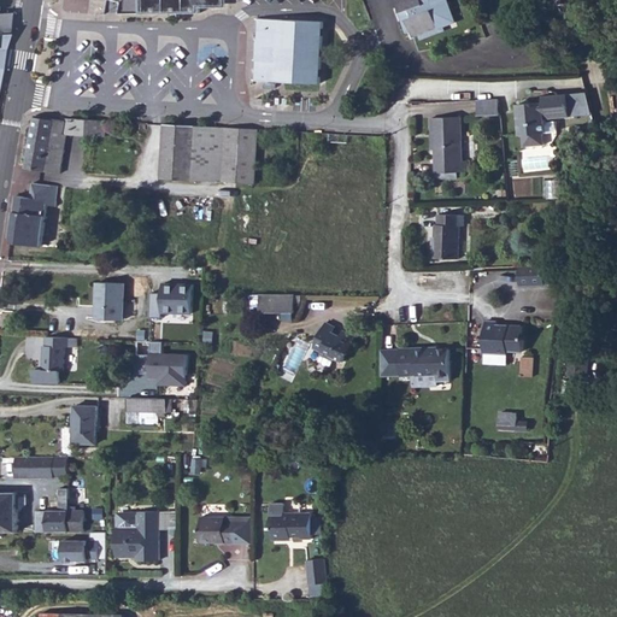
[(142,0),(144,15),(204,13),(204,7),(205,7),(205,9),(230,9),(230,0),(142,0)]
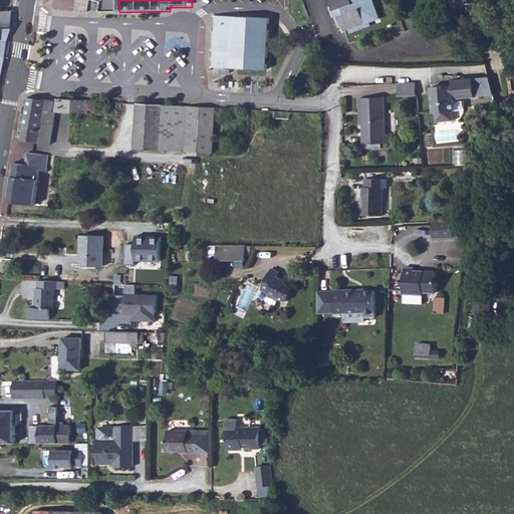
[(327,0),(332,12),(336,10),(338,15),(336,16),(342,31),(367,22),(363,13),(373,9),(374,9),(370,0),(327,0)]
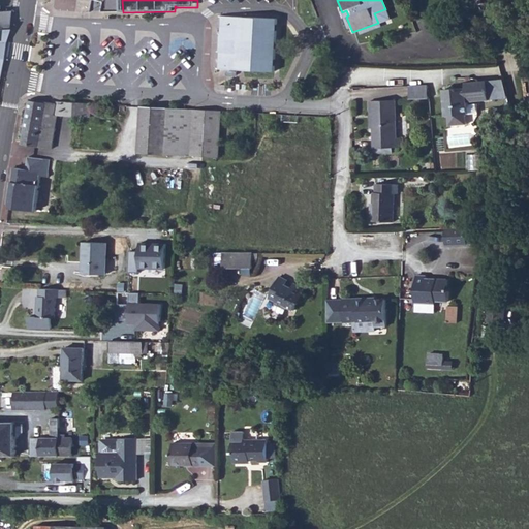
[(387,19),(384,9),(374,13),(378,23),(387,19)]
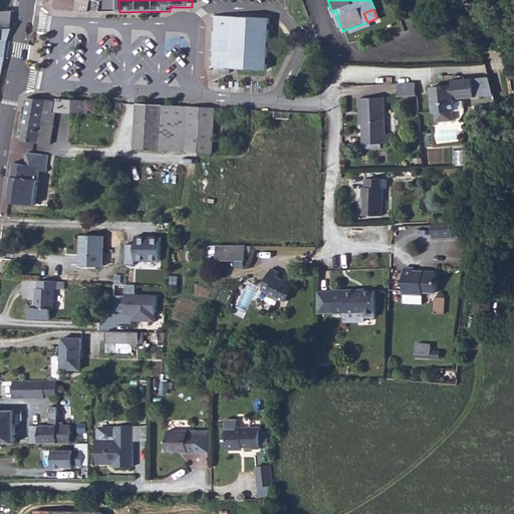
[(218,66),(270,67),(271,19),(218,17),(218,66)]
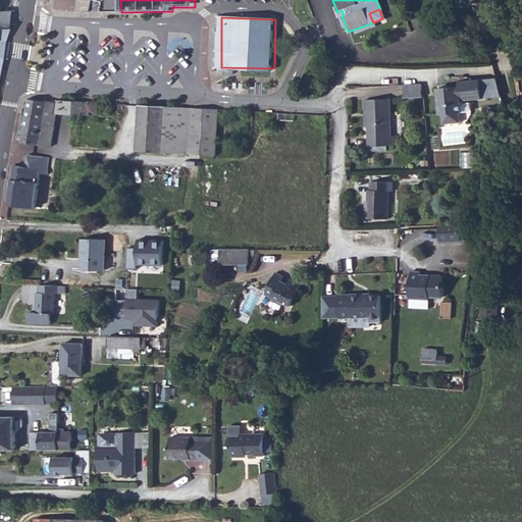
[(477,82),(457,83),(457,88),(457,93),(452,93),(447,89),(434,89),(436,114),(438,114),(439,124),(457,123),(457,113),(459,113),(459,102),(479,101),(477,82)]
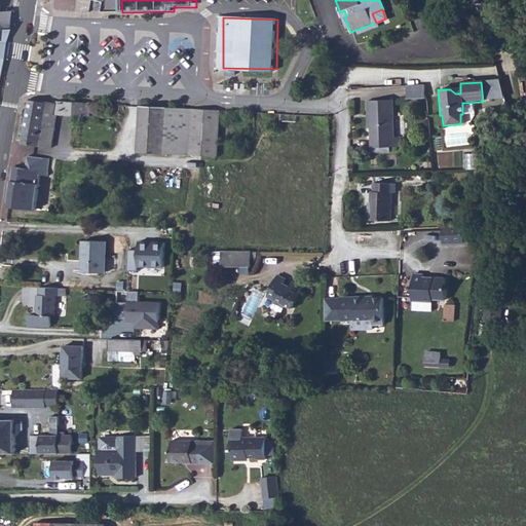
[(423,86),(405,85),(405,97),(423,97),(423,86)]
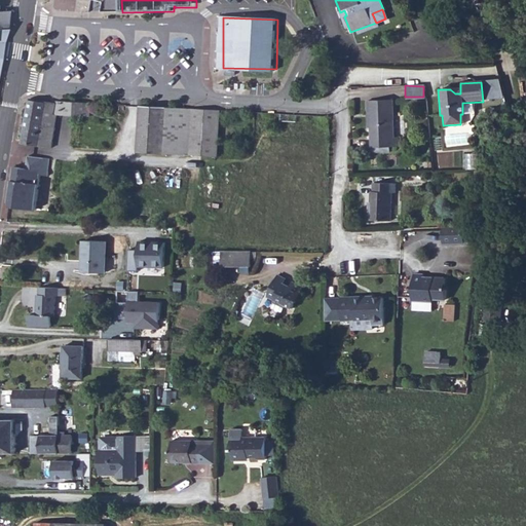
[(76,101),(39,98),(38,100),(29,99),(21,142),(48,146),(51,125),(39,123),(41,113),(53,114),(53,113),(74,115),(76,101)]
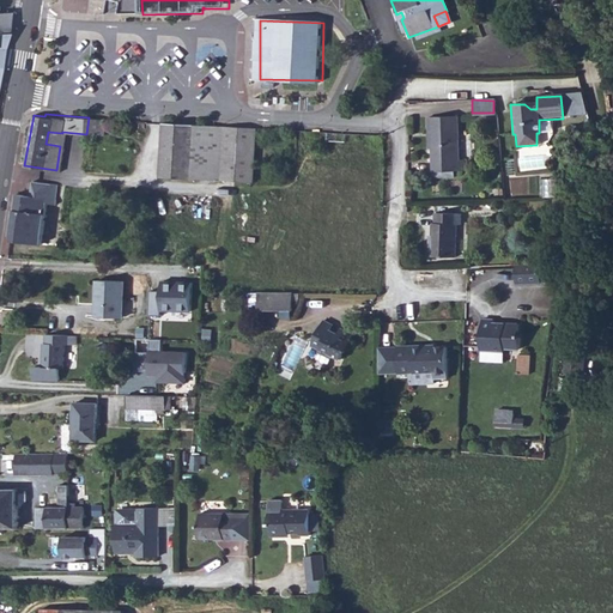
[(431,132),(431,139),(457,139),(457,116),(429,116),(429,132),(431,132)]
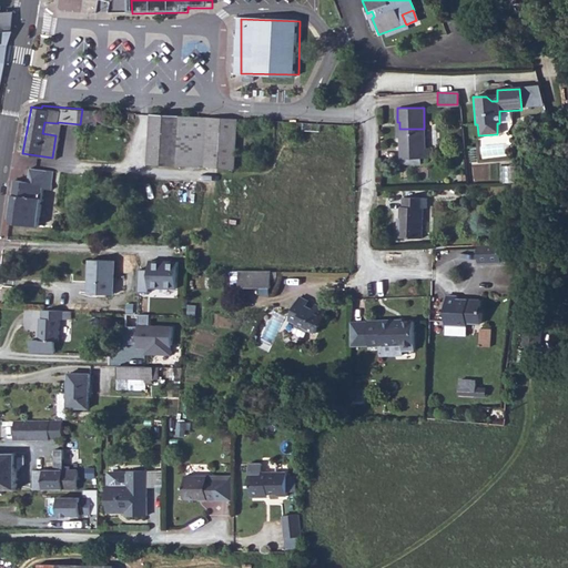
[(95,110),(82,109),(80,124),(94,125),(95,110)]
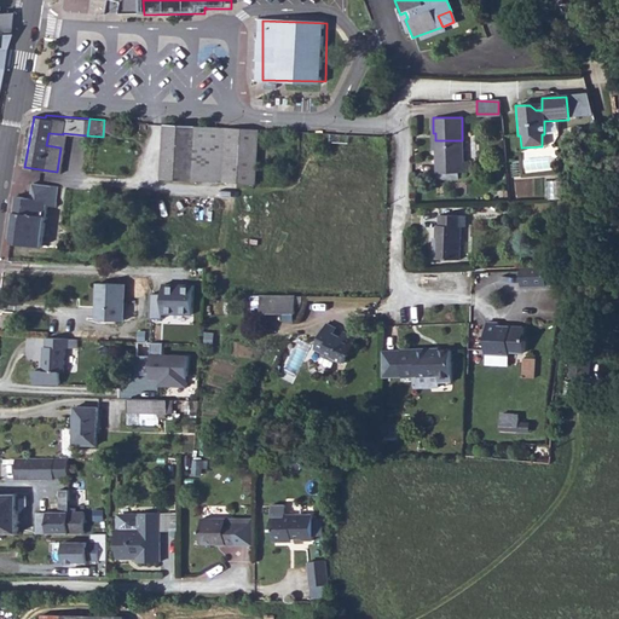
[(166,180),(202,181),(204,127),(169,125),(166,180)]
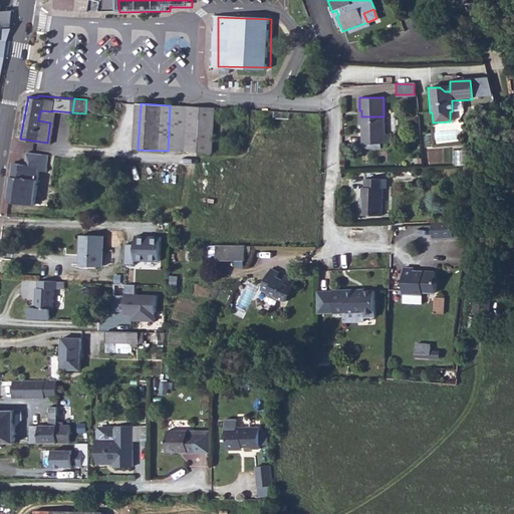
[(170,105),(168,151),(195,153),(197,106),(170,105)]
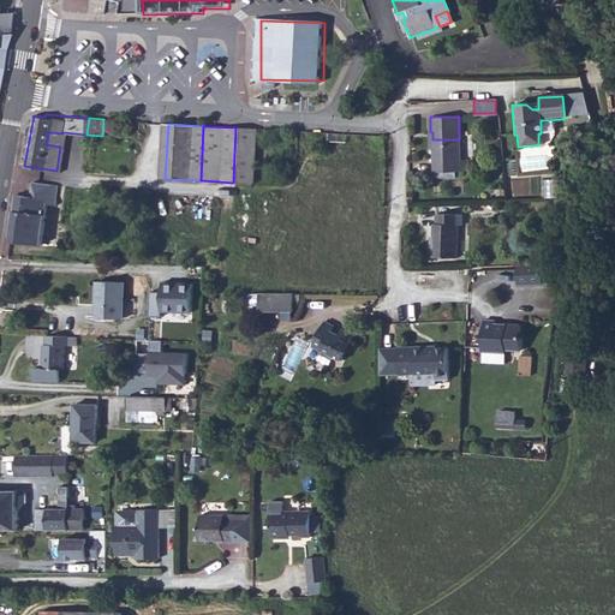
[(46,144),(60,147),(63,133),(48,132),(46,144)]
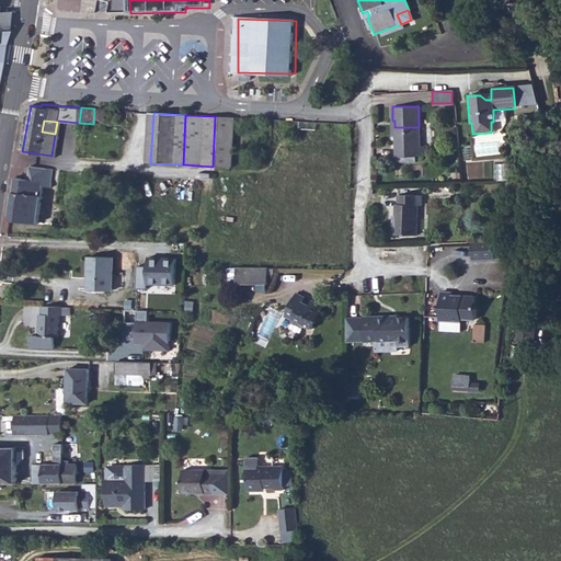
[(419,127),(395,127),(396,159),(415,158),(420,158),(419,127)]
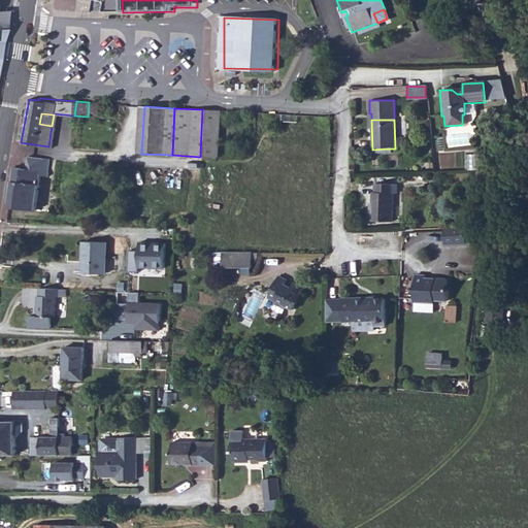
[(52,165),(52,160),(31,157),(29,169),(17,167),(10,207),(39,211),(43,171),(50,171),(52,166),(52,165)]
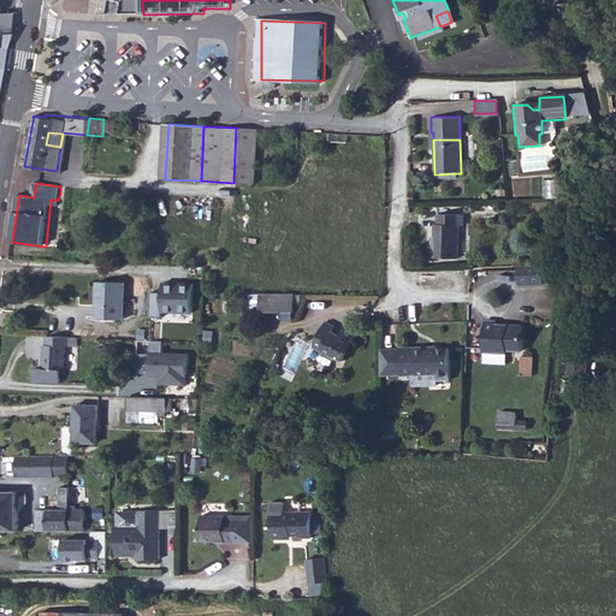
[(432,259),(458,260),(460,232),(463,232),(463,214),(438,215),(438,225),(434,225),(434,246),(431,246),(432,259)]
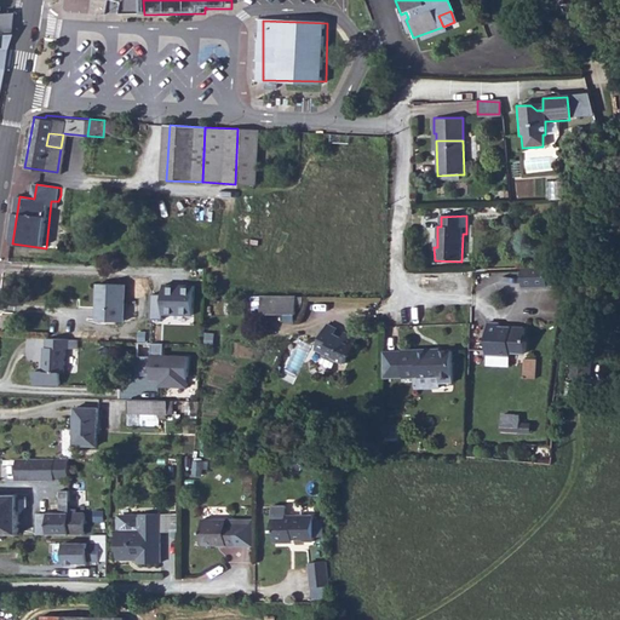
[(558,290),(560,270),(546,269),(546,288),(558,290)]
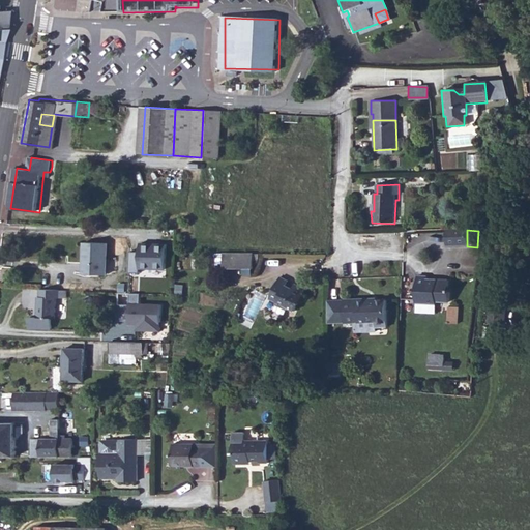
[(106,275),(107,243),(85,243),(84,275),(106,275)]
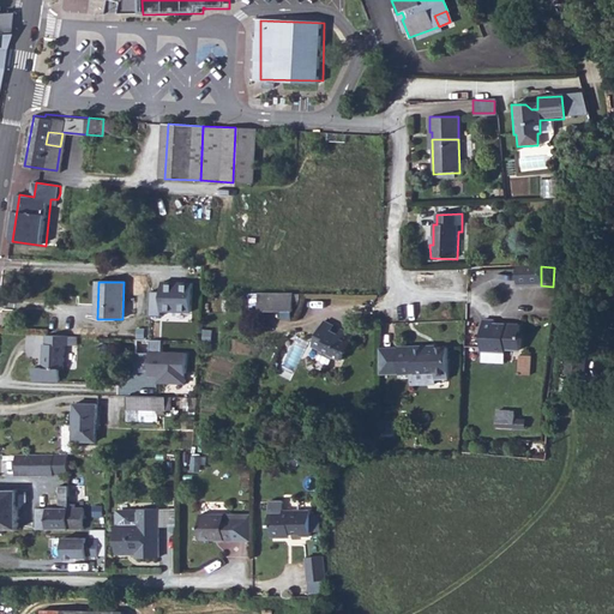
[(193,284),(163,283),(162,293),(154,293),(152,314),(166,315),(166,309),(192,311),(193,284)]
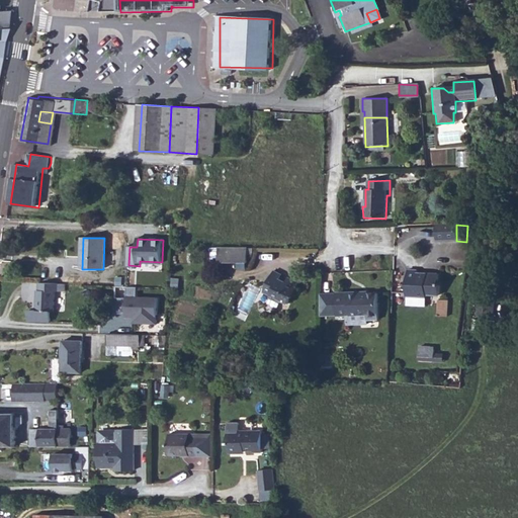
[(245,255),(217,254),(216,271),(244,271),(245,255)]
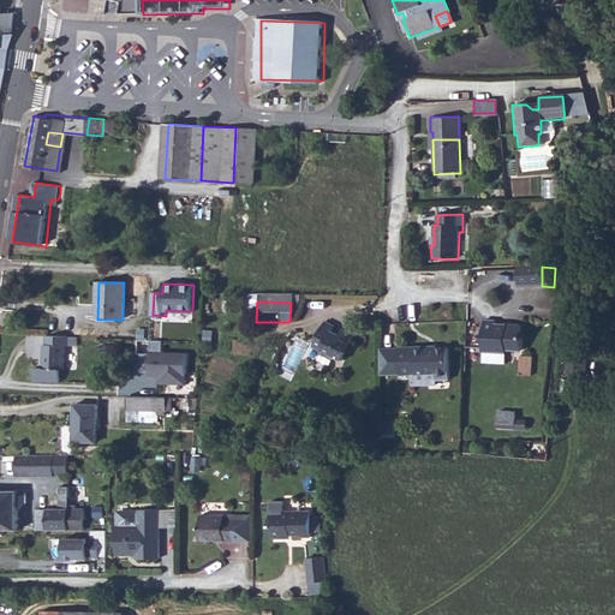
[(482,363),(506,365),(506,350),(523,351),(523,338),(520,338),(521,326),(496,324),(496,321),(484,321),(482,363)]
